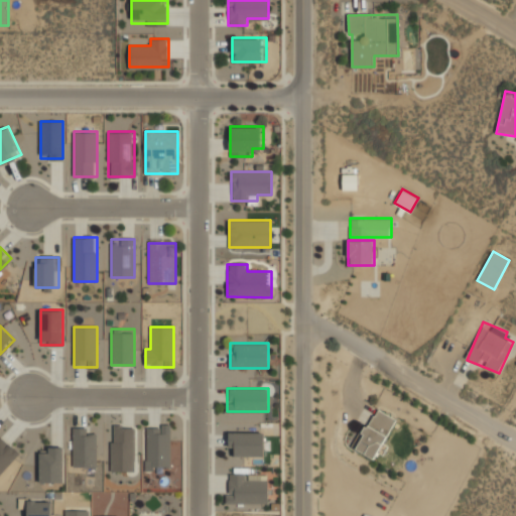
[(375,459),(396,418),(377,408),(355,447),(375,459)]
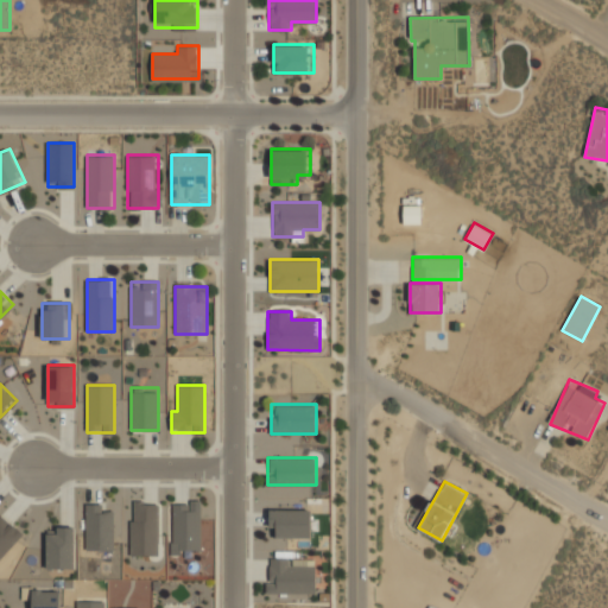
[(157,553),(157,500),(131,500),(131,553),(157,553)]
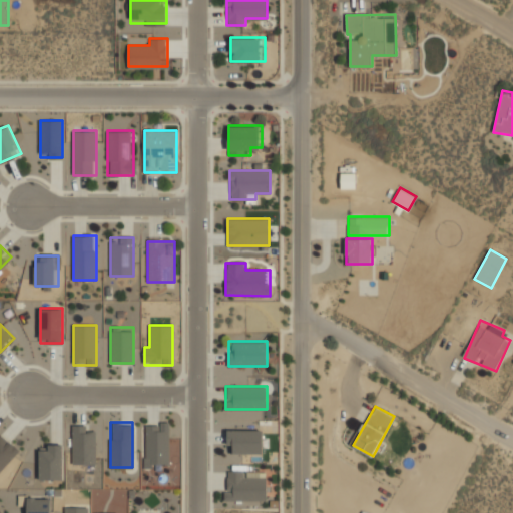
[(169,422),(146,422),(146,463),(169,463),(169,422)]
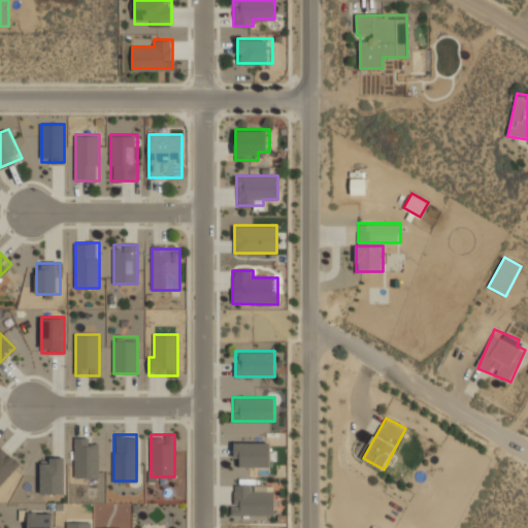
[(75,476),(99,476),(99,439),(75,439),(75,476)]
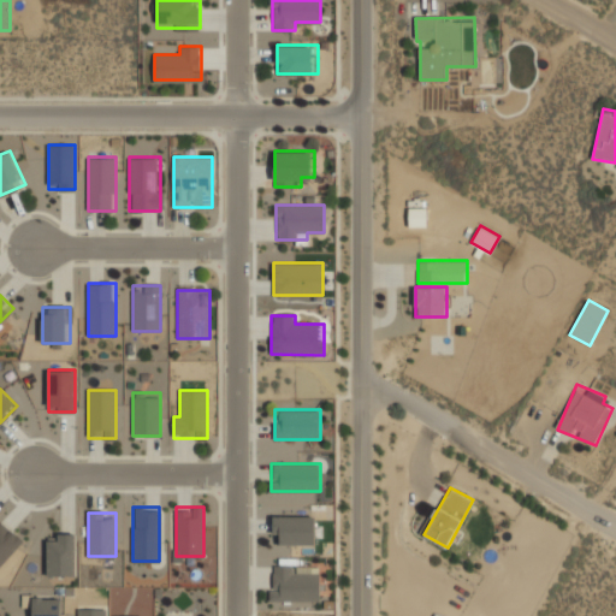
[(315,544),(315,515),(274,515),(274,544),(315,544)]
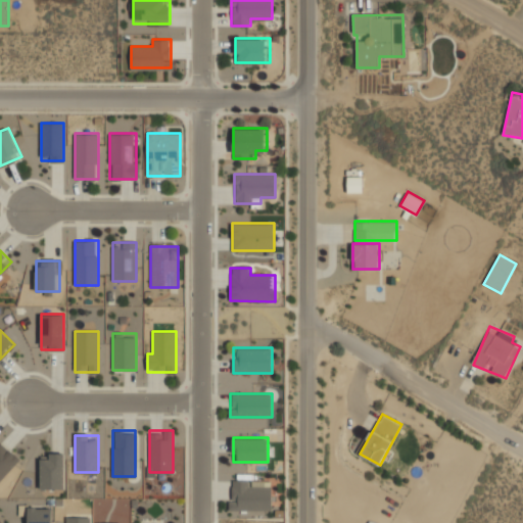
[(0,441),(0,479),(20,459),(1,440),(0,441)]
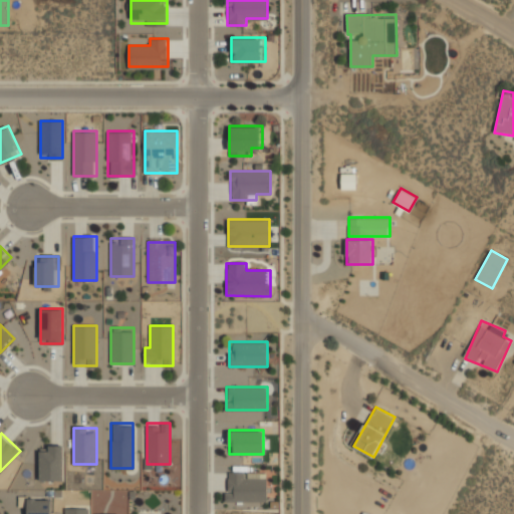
[(63,480),(63,445),(40,445),(40,480),(63,480)]
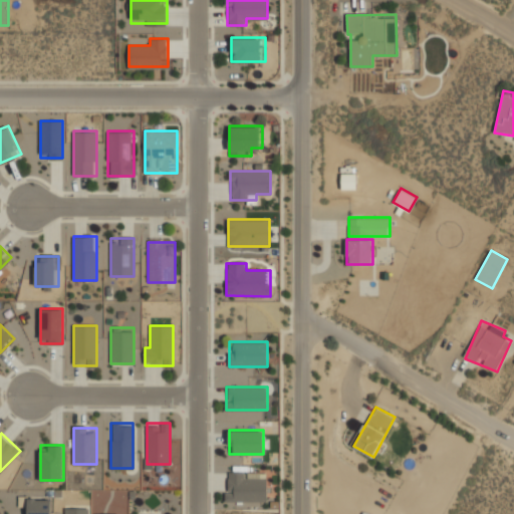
[(226,501),(268,501),(268,471),(226,471),(226,501)]
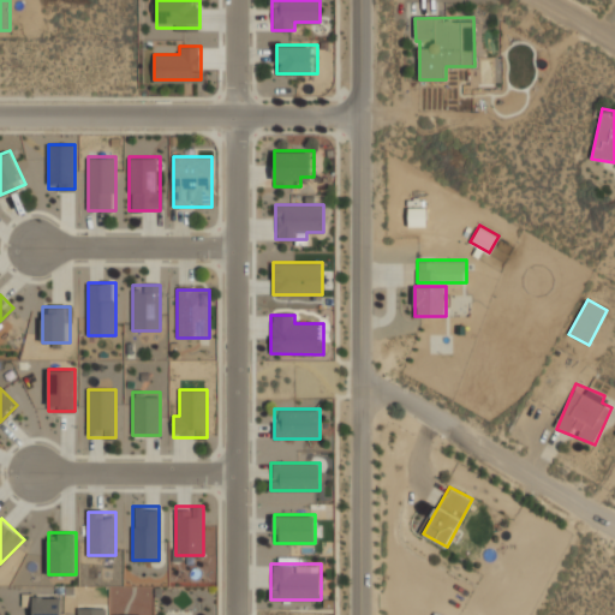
[(31,614),(60,614),(60,595),(33,595),(31,614)]
